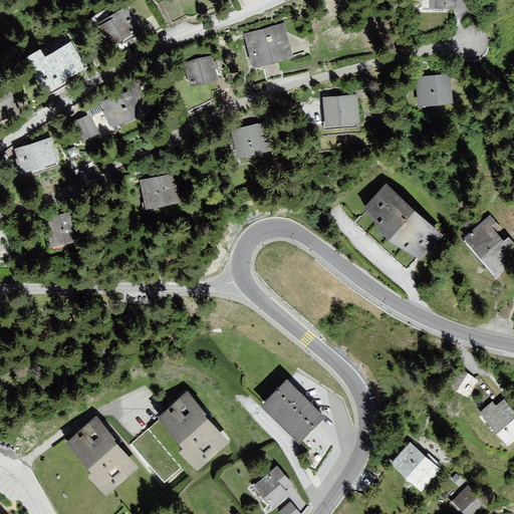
[(126,6),(97,24),(111,47),(142,29),(126,6)]
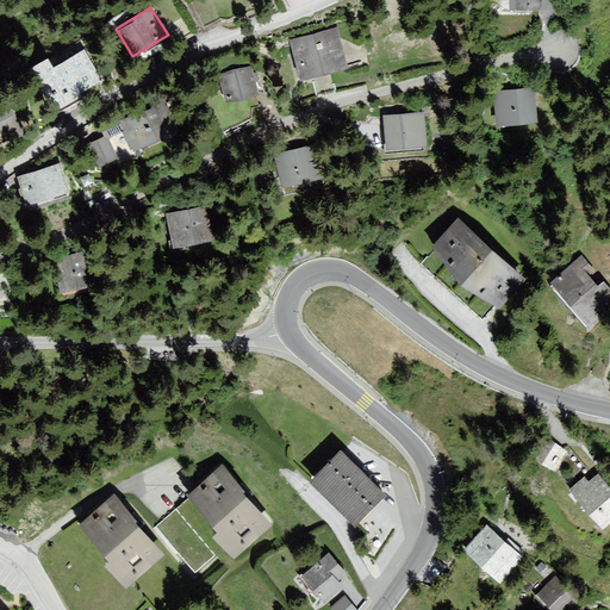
[(338,25),(290,38),(300,79),(349,66),(338,25)]
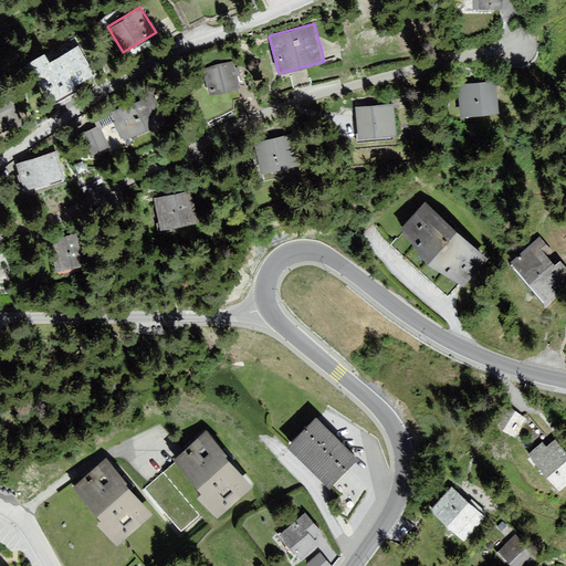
[(48,51),(28,63),(51,104),(98,75),(80,44),(53,60),(48,51)]
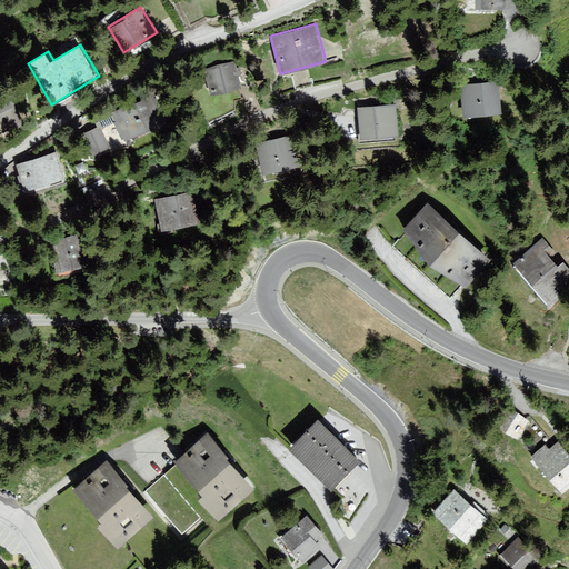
[(236,60),(205,69),(211,93),(242,86),(236,60)]
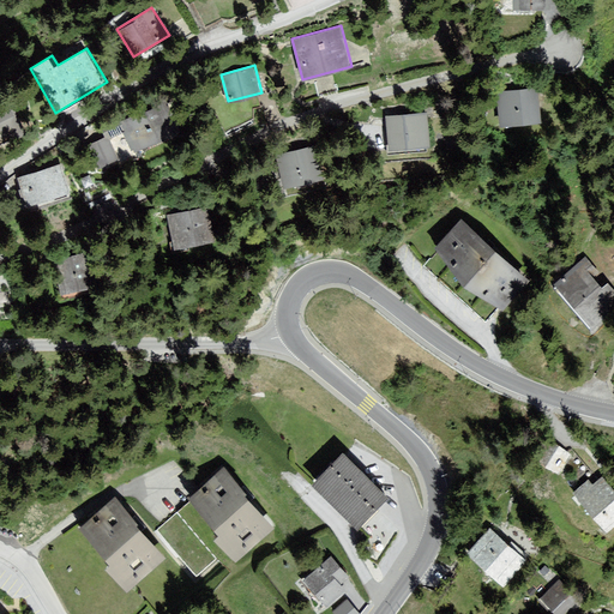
[(540,86),(497,91),(501,126),(543,121),(540,86)]
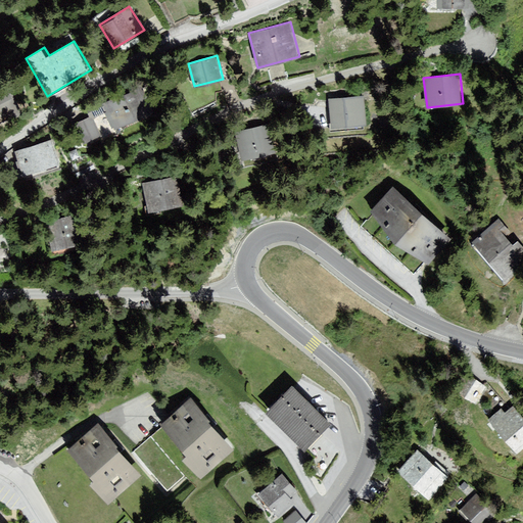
[(139,85),(100,103),(113,131),(152,112),(139,85)]
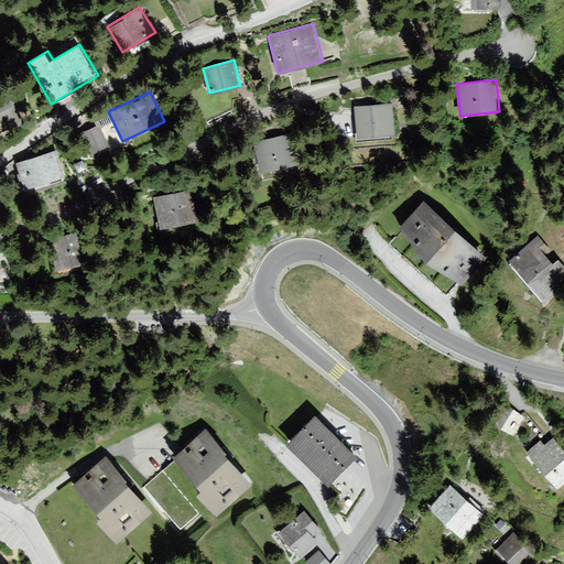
[(392,102),(355,106),(359,138),(396,133),(392,102)]
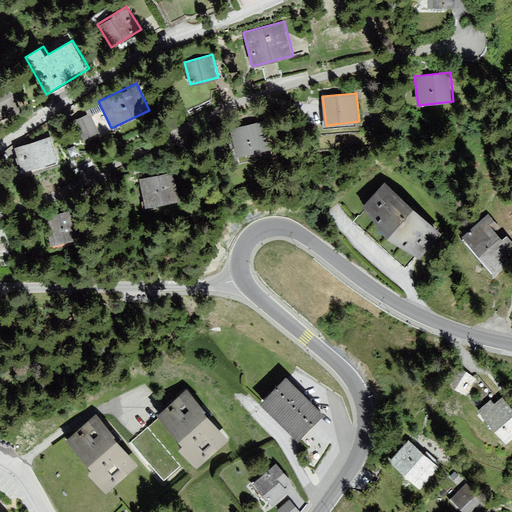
[(89,114),(73,121),(81,140),(98,132),(89,114)]
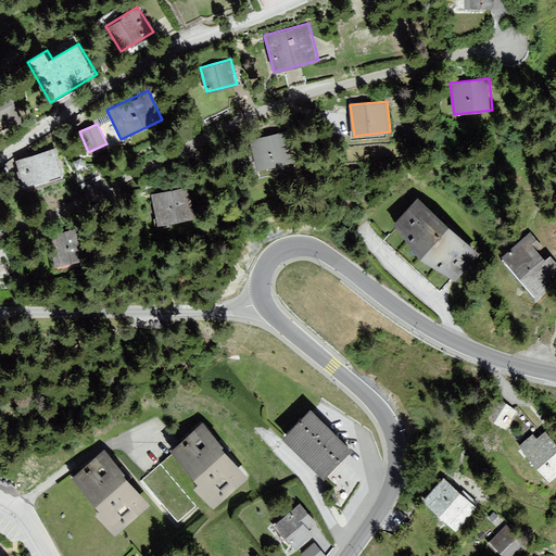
[(287,130),(251,138),(257,169),(293,161),(287,130)]
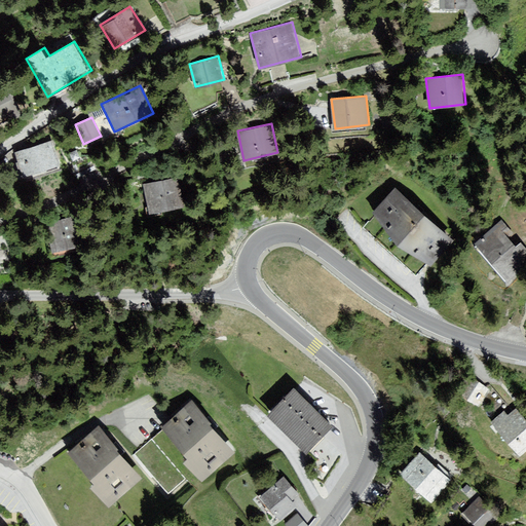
[(51,140),(16,151),(25,177),(60,165),(51,140)]
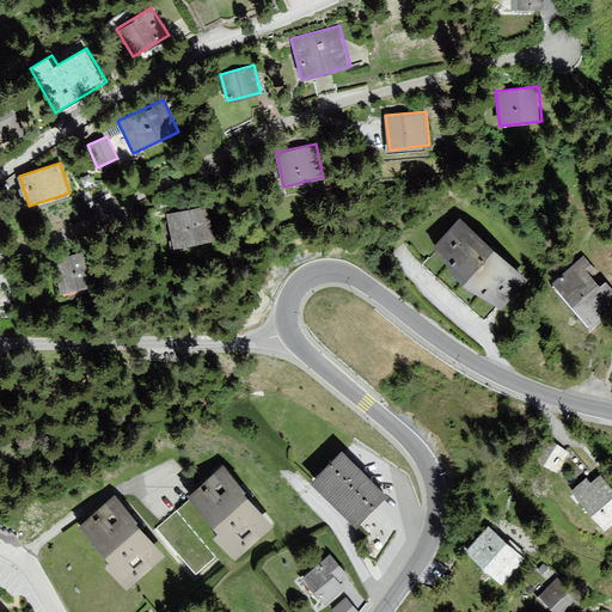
[(215,203),(166,214),(175,248),(222,237),(215,203)]
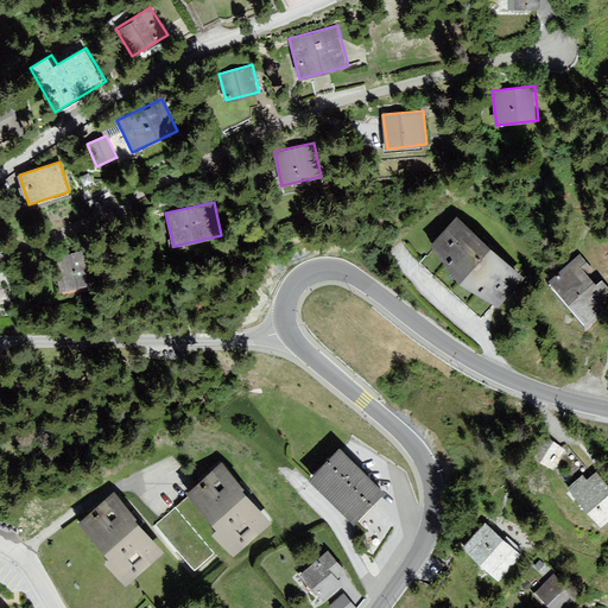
[(436,247),(502,305),(526,277),(467,220),(436,247)]
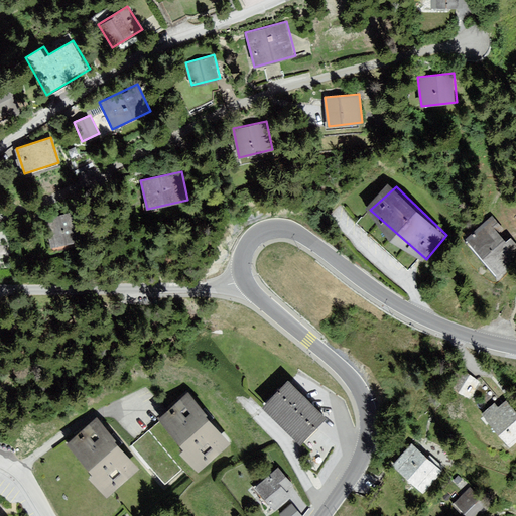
[(78,211),(44,218),(51,248),(85,241),(78,211)]
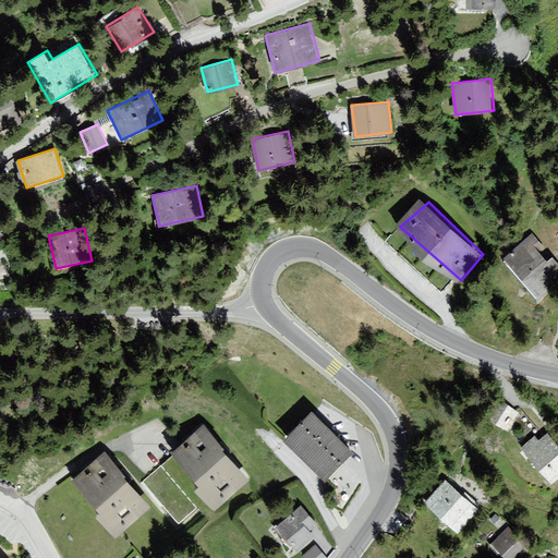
[(557,279),(524,237),(497,258),(533,304),(557,284),(557,279)]
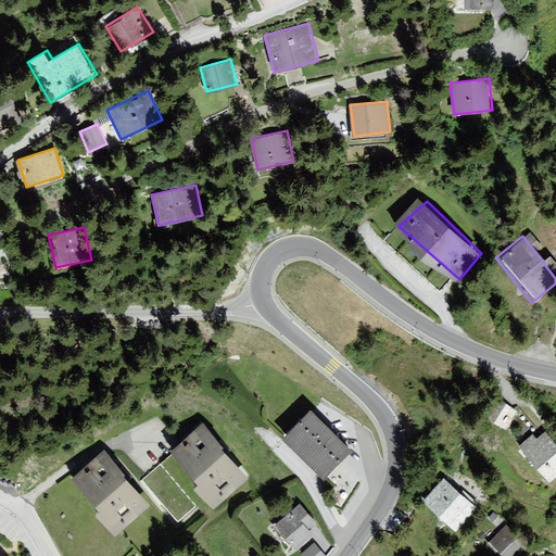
[(484,417),(502,429),(514,413),(496,400),(484,417)]
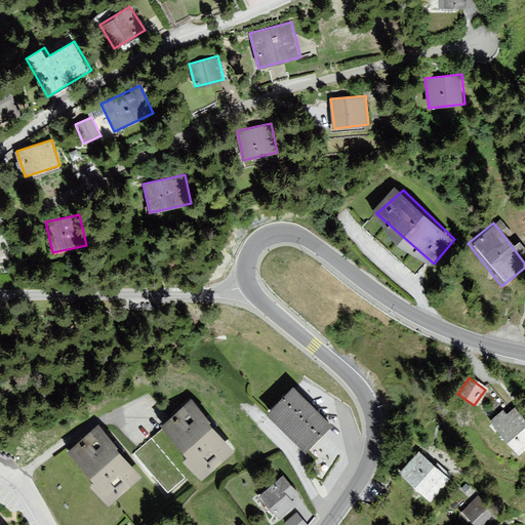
[(292,387),(267,412),(306,450),(330,425),(292,387)]
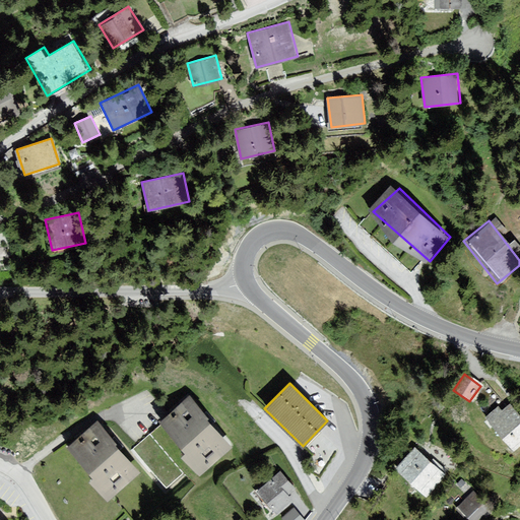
[(184,471),(193,481),(235,445),(191,397),(134,449),(168,486),(184,471)]
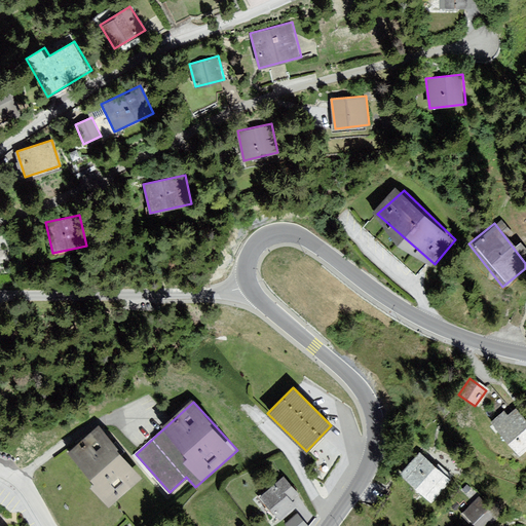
[(488,424),(512,454),(525,443),(525,423),(512,405),(488,424)]
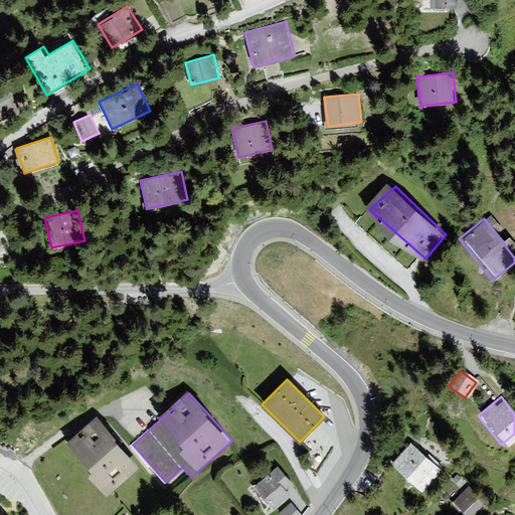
[(96,417),(66,444),(110,493),(139,468),(96,417)]
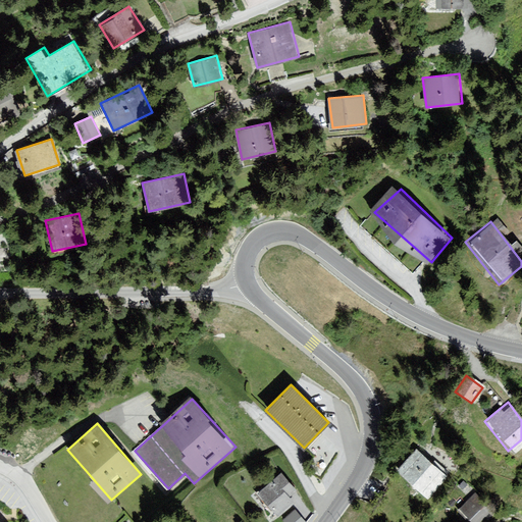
[(398,470),(428,497),(446,475),(416,450),(398,470)]
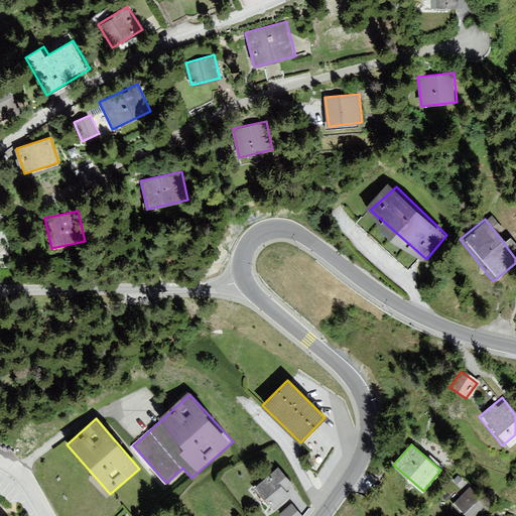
[(255,487),(275,511),(291,497),(286,491),(293,485),(277,467),(255,487)]
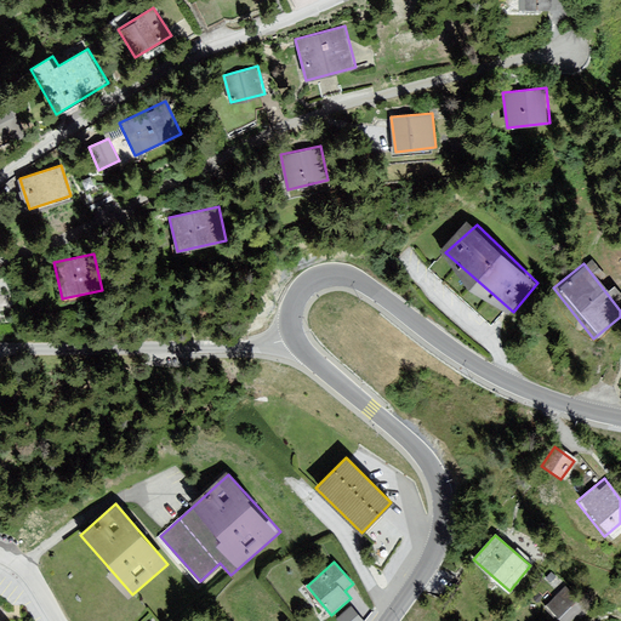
[(546,604),(563,620),(569,620),(585,608),(564,586),(546,604)]
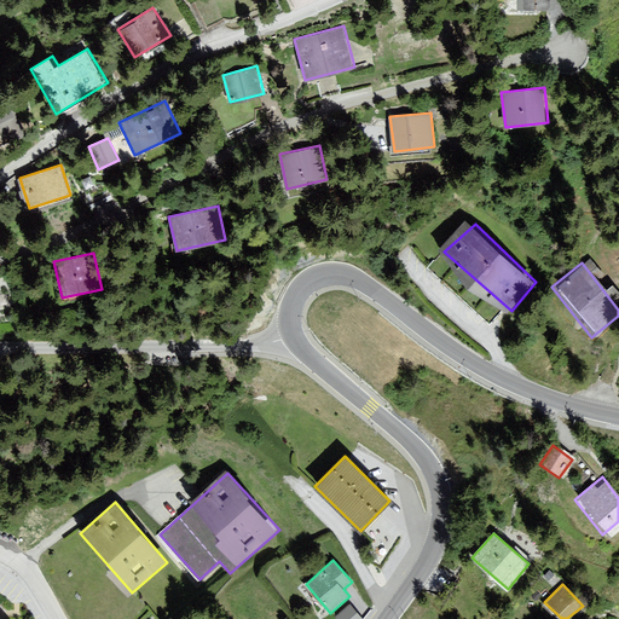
[(362,618),(350,603),(335,615),(337,618),(362,618)]
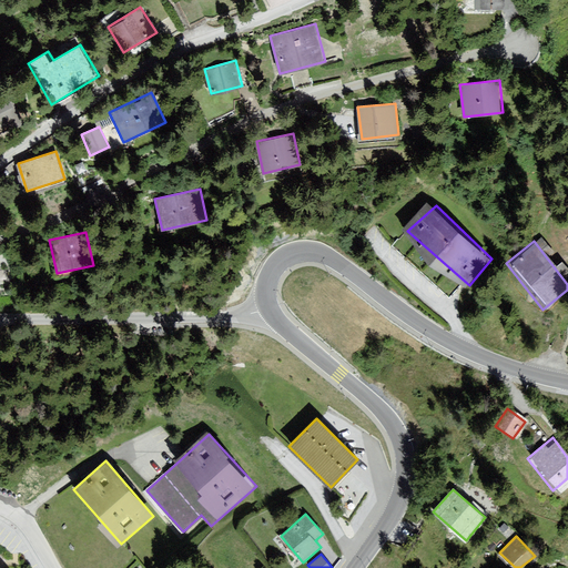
All buildings are outlined.
